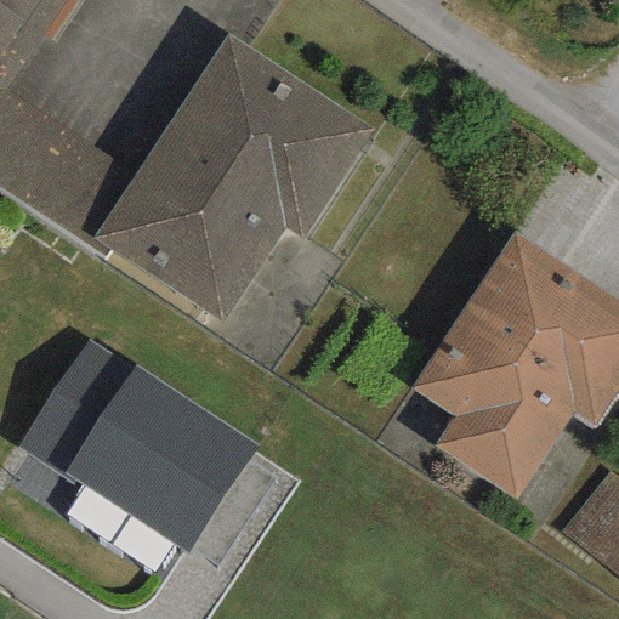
[(34,0),(0,52),(0,187),(103,255),(108,246),(94,237),(134,175),(5,90),(62,0),(34,0)]
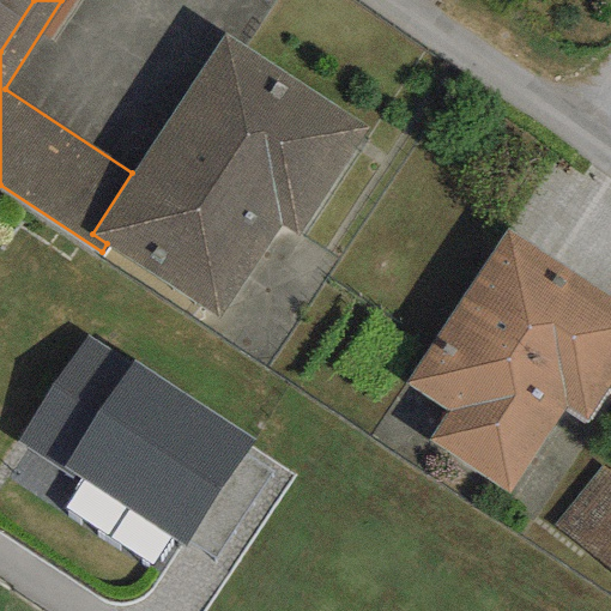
[(0,0),(0,52),(34,0),(0,0)]
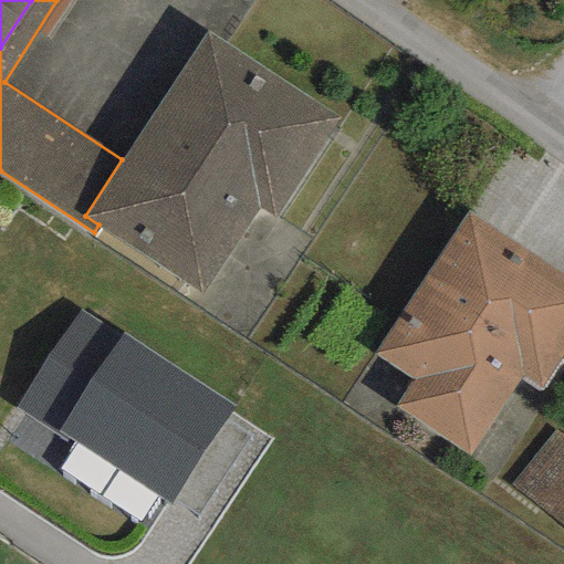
[(342,117),(207,30),(122,159),(85,216),(98,225),(202,292),(258,207),(275,218),(342,117)]
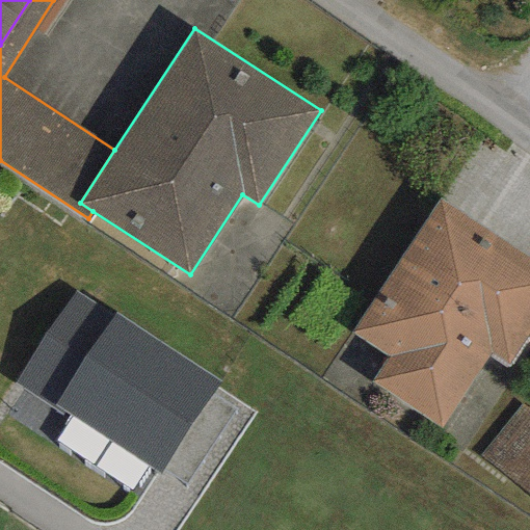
[(388,355),(371,380),(441,426),(488,353),(507,366),(529,329),(529,256),(440,197),(351,332),(388,355)]
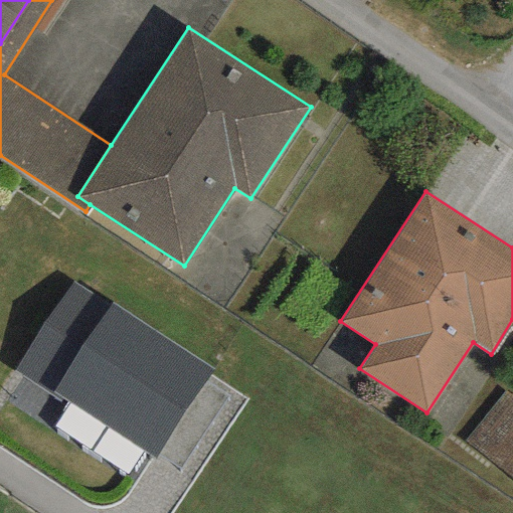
[(155,458),(214,369),(112,301),(110,304),(73,281),(14,370),(60,400),(62,397),(69,401),(143,450),(155,458)]
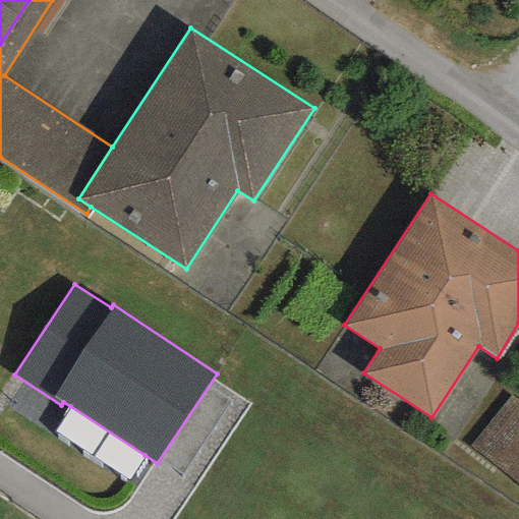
[(518,400),(510,394),(471,444),(518,479),(518,400)]
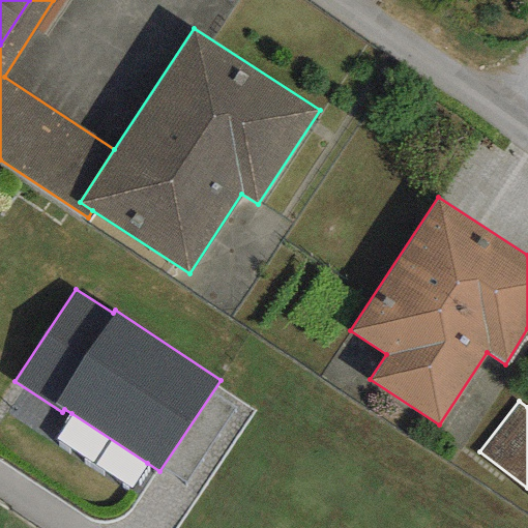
[(147,463),(71,413),(56,436),(132,487),(147,463)]
